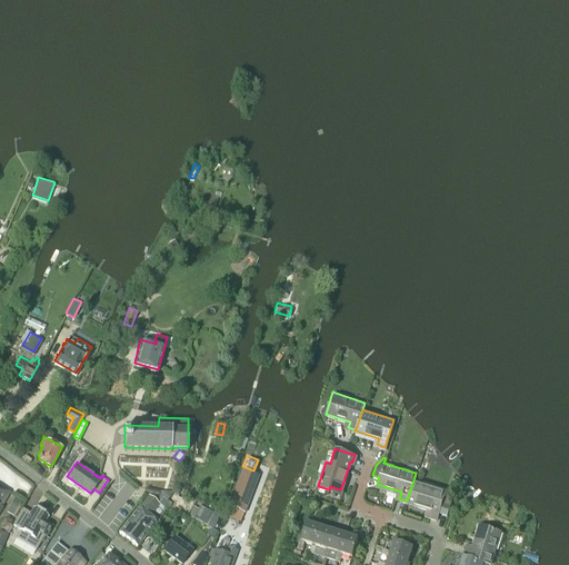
[(243,511),(258,473),(243,467),(229,505),(243,511)]
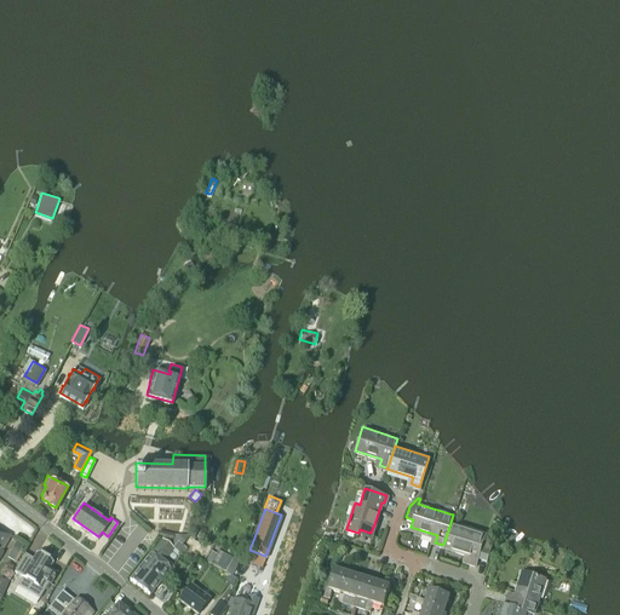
[(487,558),(493,536),(484,534),(451,523),(443,545),(442,546),(470,555),(468,561),(475,563),(478,556),(487,558)]
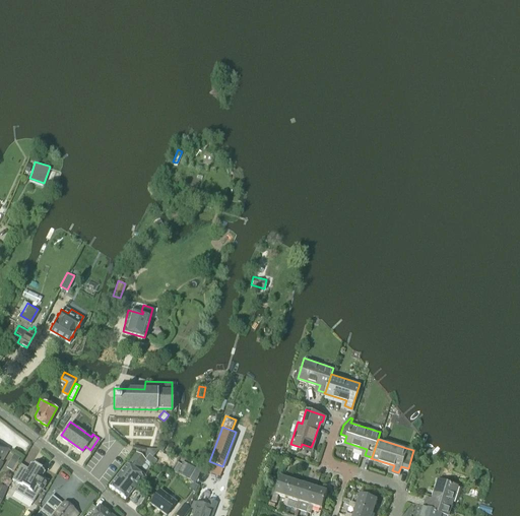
[(0,465),(3,461),(0,459),(8,446),(0,441),(0,465)]
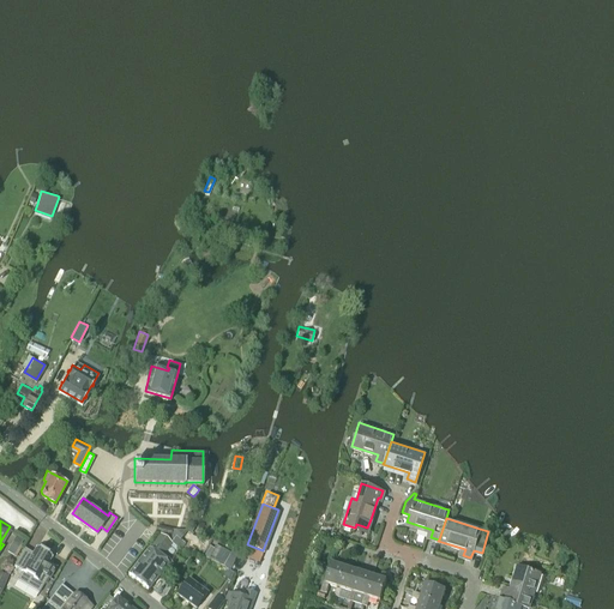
[(170,531),(160,530),(180,546),(185,540),(181,536),(187,528),(172,526),(170,531)]
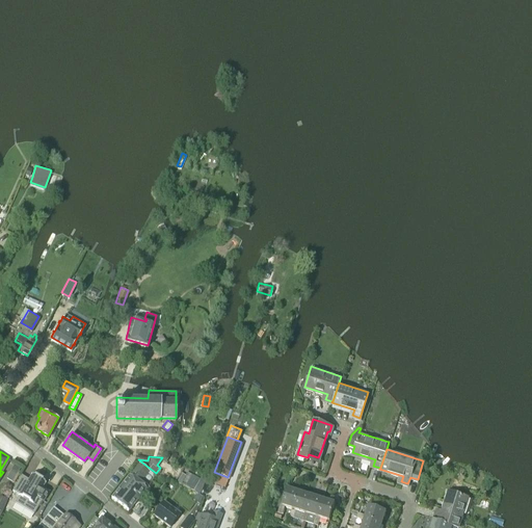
[(139,480),(149,468),(138,460),(130,472),(129,472),(111,495),(128,508),(145,485),(139,480)]
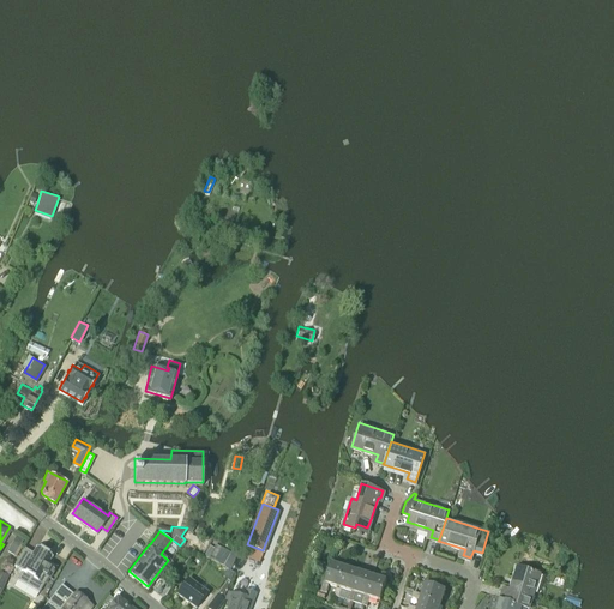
[(13,538),(7,548),(13,552),(19,542),(13,538)]
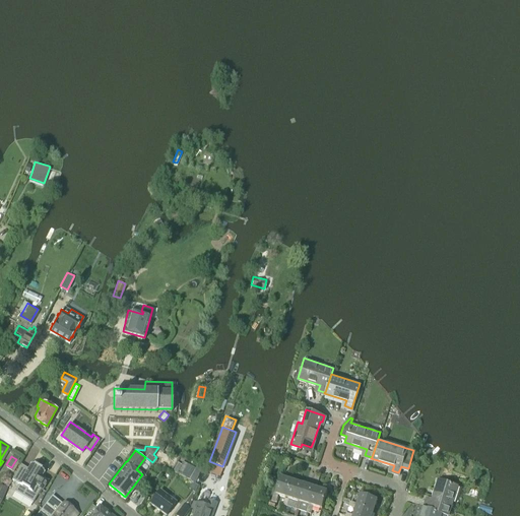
[(41,474),(44,468),(30,461),(27,466),(21,462),(12,477),(19,481),(18,482),(14,489),(33,500),(40,487),(42,488),(47,478),(41,474)]
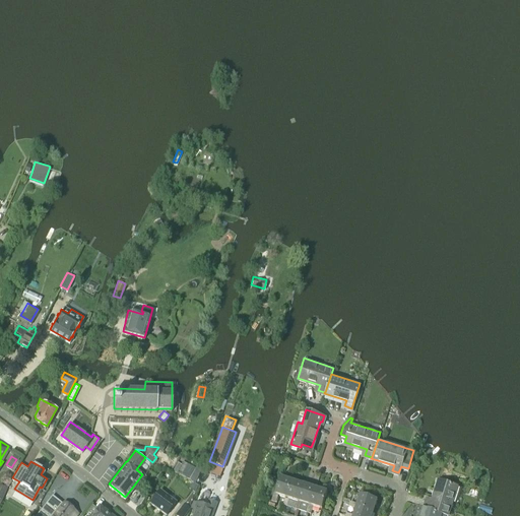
[(287,495),(293,478),(280,474),(275,491),(274,491),(271,499),(270,498),(268,502),(274,504),(276,500),(278,493),(285,495),(287,495)]
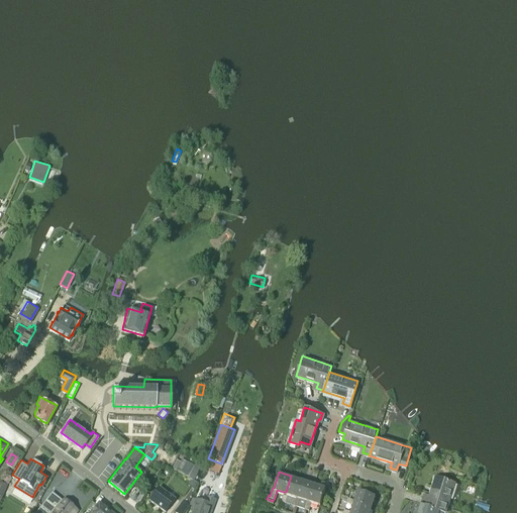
[(421,502),(420,502),(439,508),(445,510),(450,494),(454,481),(453,481),(454,478),(445,475),(444,478),(435,475),(428,497),(422,495),(421,502)]
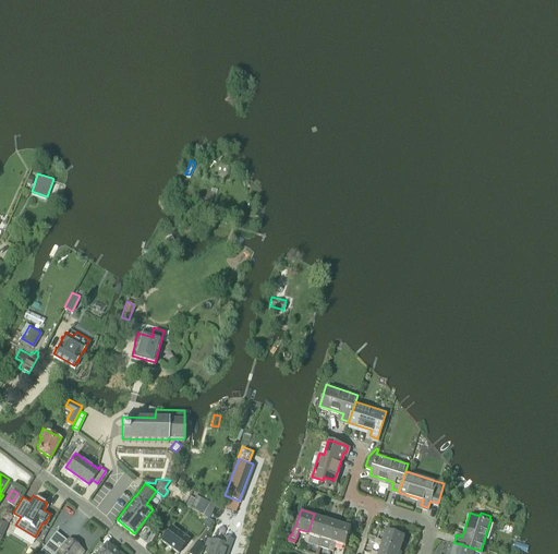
[(320,536),(326,517),(314,514),(308,531),(306,531),(303,539),(308,541),(311,532),(318,534),(320,536)]
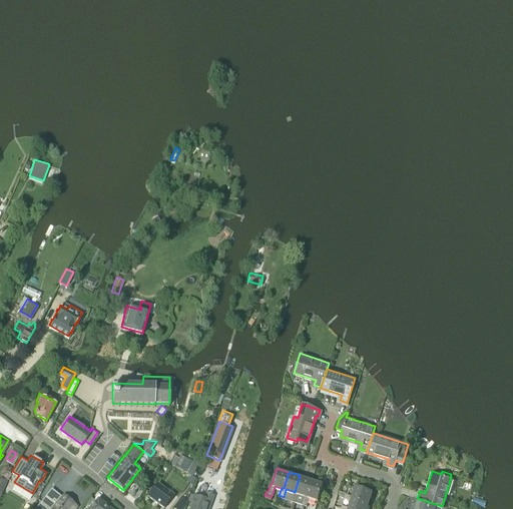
[(306,495),(312,479),(300,475),(295,492),(293,491),(291,499),(295,500),(298,493),(305,495),(306,495)]
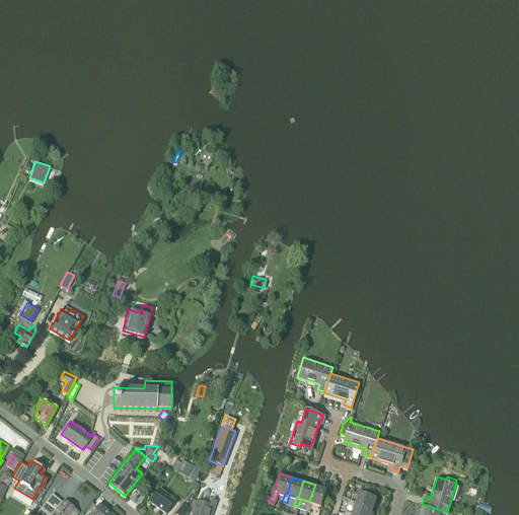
[(321,505),(326,488),(315,485),(309,501),(308,501),(305,508),(310,510),(312,502),(321,505)]
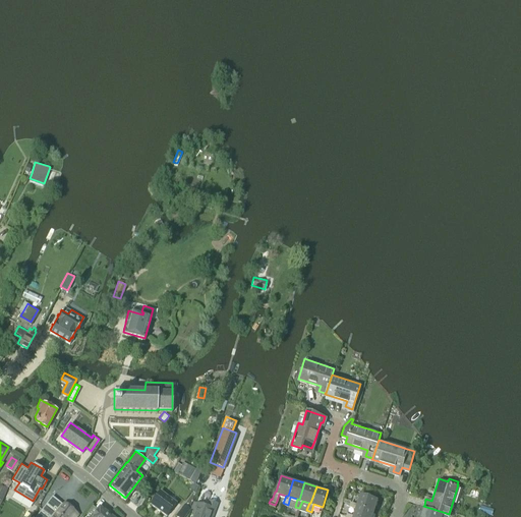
[(160,489),(151,502),(167,514),(176,501),(160,489)]
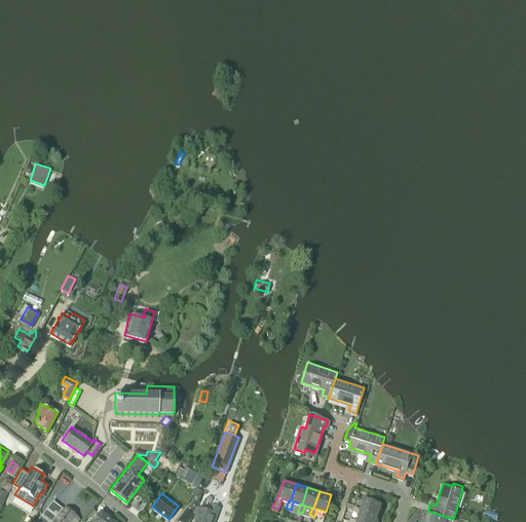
[(183,521),(192,512),(191,511),(193,509),(192,509),(196,497),(194,496),(186,507),(178,518),(182,521),(183,521)]
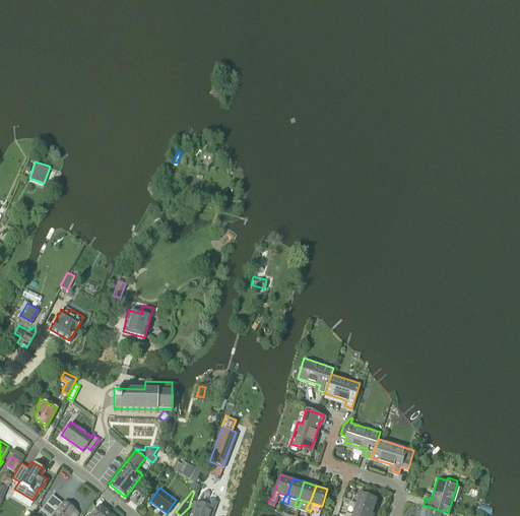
[(349,499),(348,503),(355,505),(356,504),(373,509),(377,497),(360,492),(358,501),(349,499)]
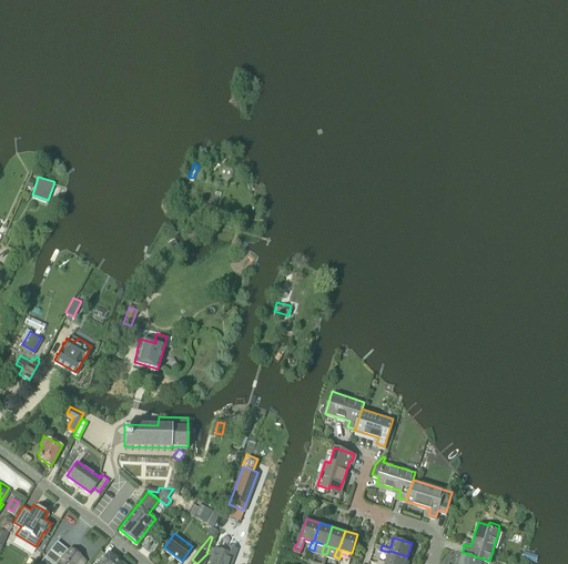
[(48,556),(57,543),(50,539),(42,552),(48,556)]
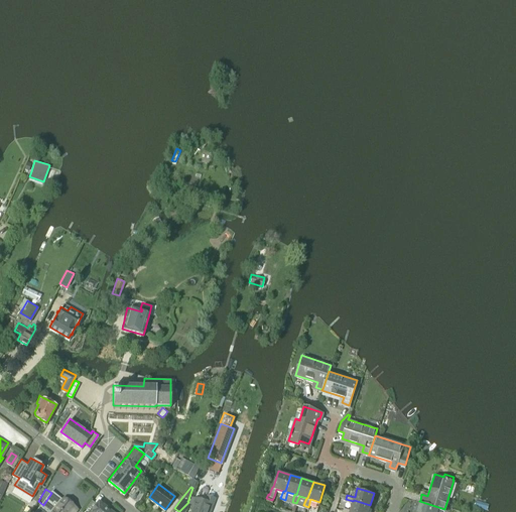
[(209,511),(215,496),(208,493),(206,499),(196,496),(190,508),(192,509),(190,511),(207,511),(208,511),(209,511)]
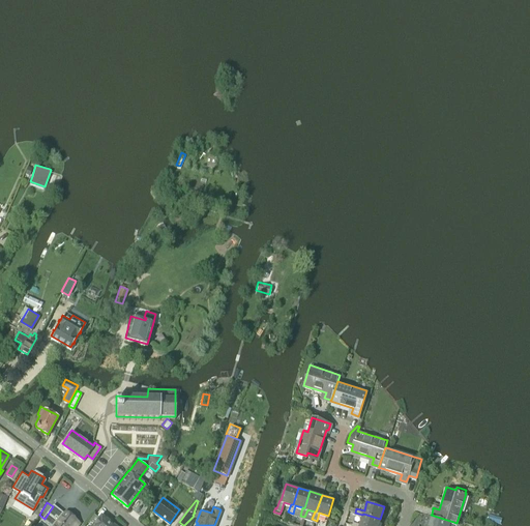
[(43,515),(37,523),(41,525),(75,525),(80,521),(65,509),(56,522),(50,517),(49,518),(43,515)]
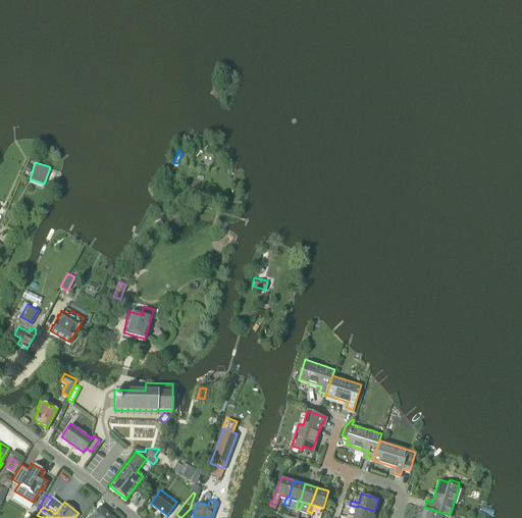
[(348,512),(346,516),(346,517),(351,517),(353,517),(354,517),(357,517),(372,517),(374,511),(358,506),(357,507),(355,514),(348,512)]
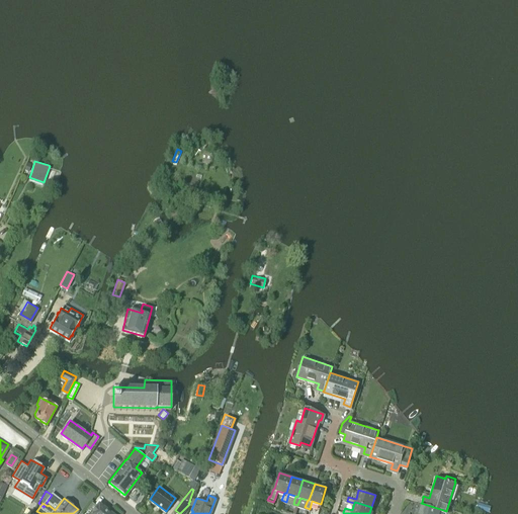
[(438,513),(440,509),(421,503),(422,503),(421,502),(417,513),(438,513)]
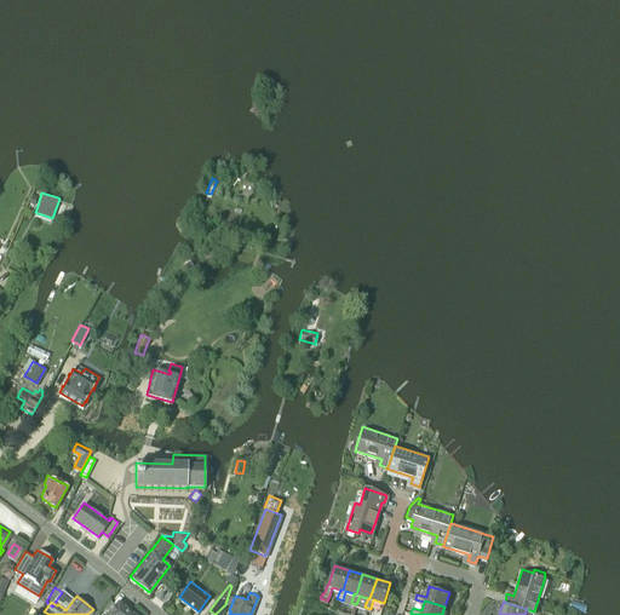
[(125,614),(130,610),(128,610),(128,608),(125,605),(124,605),(118,602),(107,614),(105,614),(103,613),(101,614),(125,614)]
